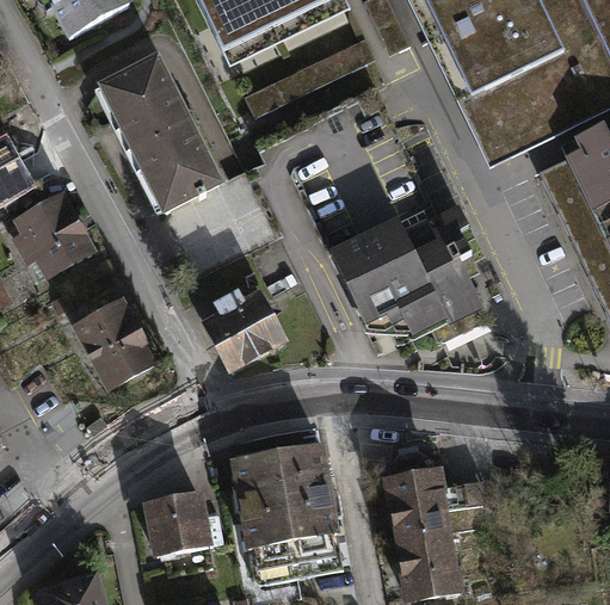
[(43,0),(65,41),(130,4),(128,0),(43,0)]
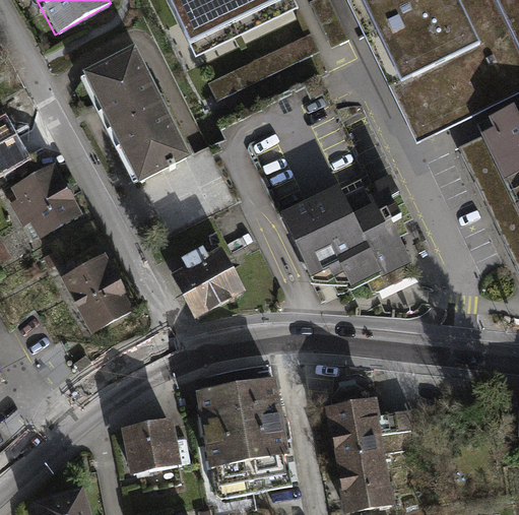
[(167,0),(185,37),(261,0),(167,0)]
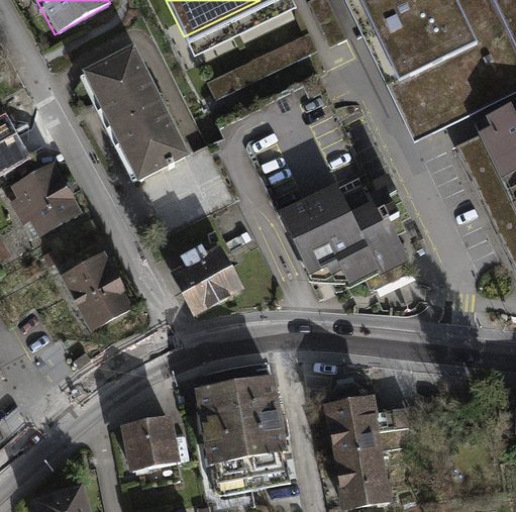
[(313,3),(329,45),(346,39),(331,0),(321,0),(313,3)]
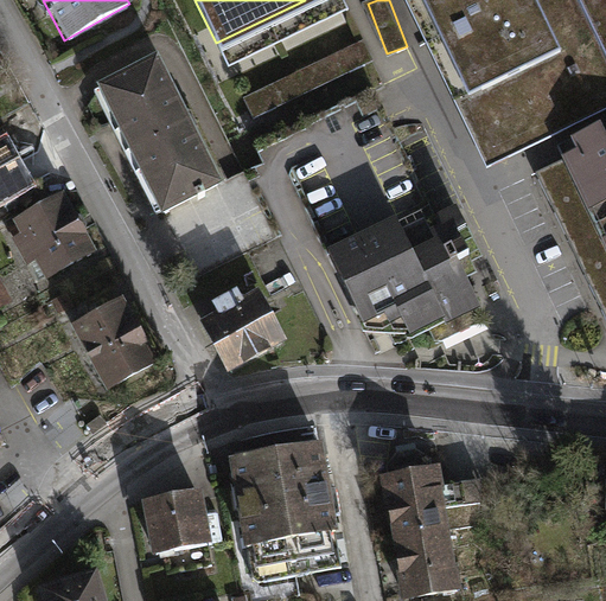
[(406,0),(485,162),(605,104),(605,0),(406,0)]
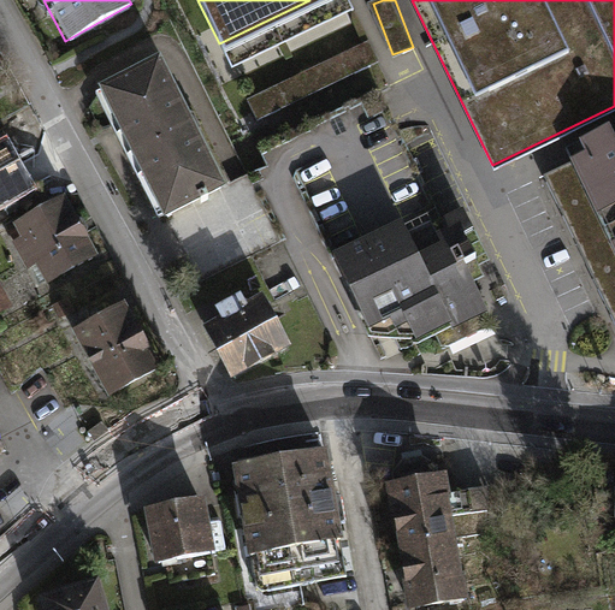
[(165,31),(90,70),(166,214),(241,176),(165,31)]
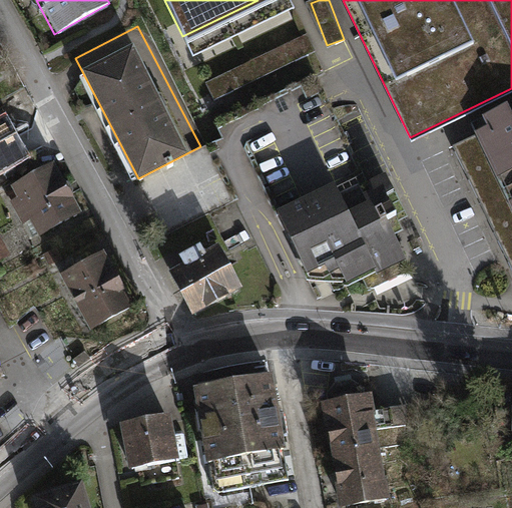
[(308,31),(207,80),(215,98),(317,48),(308,31)]
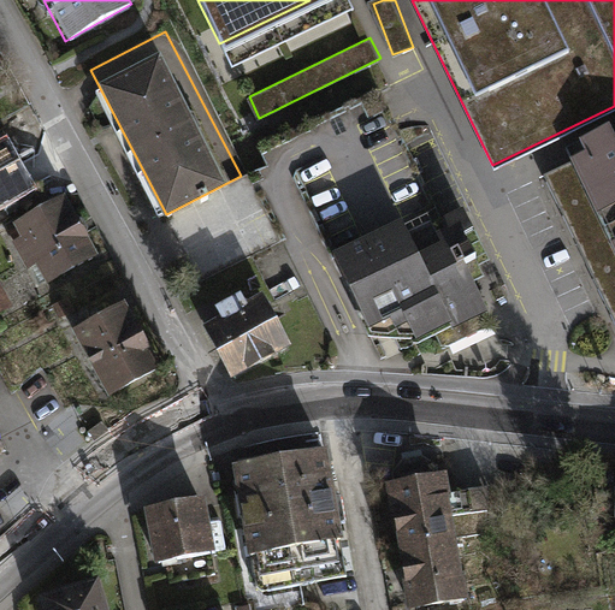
[(614,130),(610,120),(565,143),(572,155),(543,170),(608,306),(614,301),(614,130)]
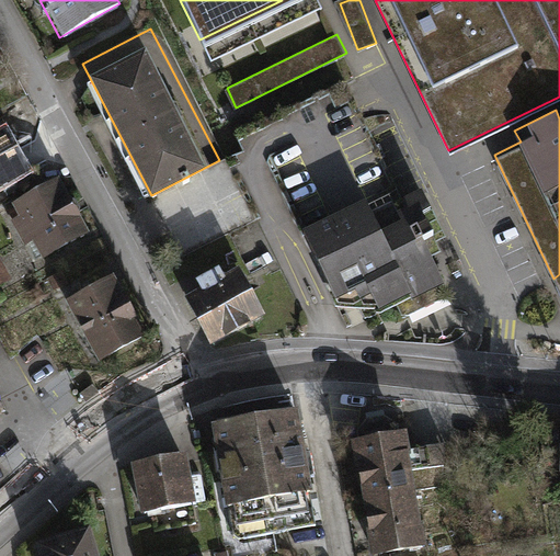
[(58,174),(11,201),(19,213),(10,217),(24,244),(35,237),(46,257),(90,231),(58,174)]
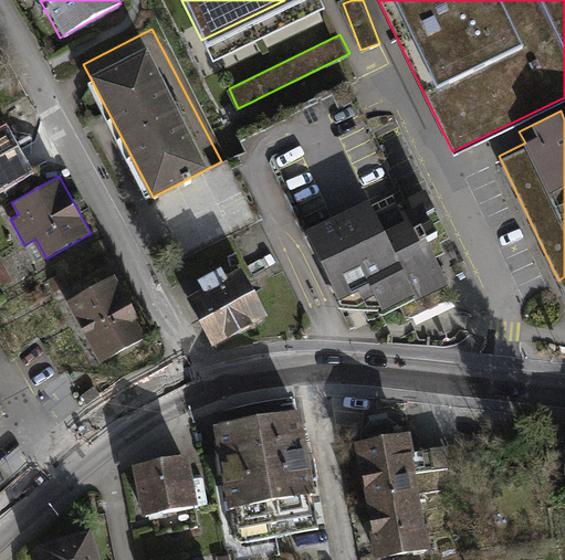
[(395,199),(374,209),(368,200),(305,229),(339,302),(356,304),(364,300),(365,304),(380,305),(382,309),(446,280),(433,254),(443,250),(425,211),(432,208),(425,190),(406,199),(409,207),(401,211),(395,199)]
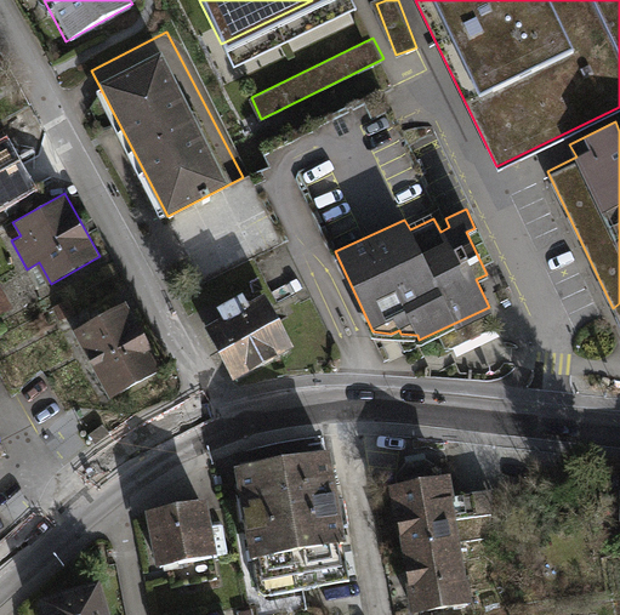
[(0,313),(11,307),(0,285),(0,313)]
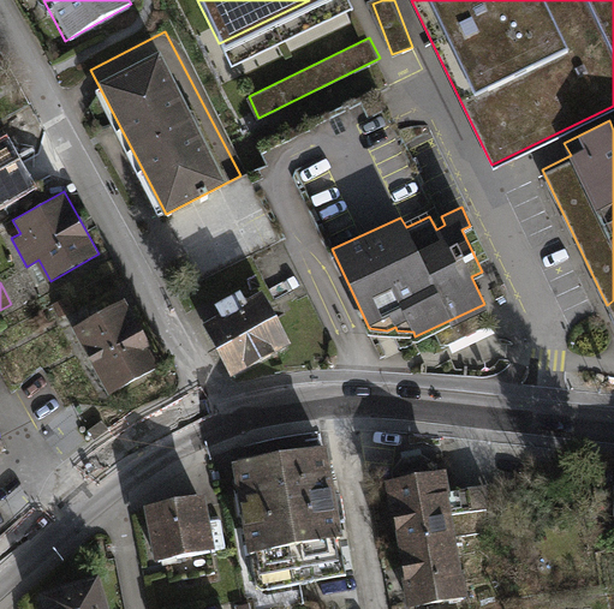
[(203,326),(231,376),(287,346),(258,294),(243,303),(237,292),(210,306),(216,317),(203,326)]
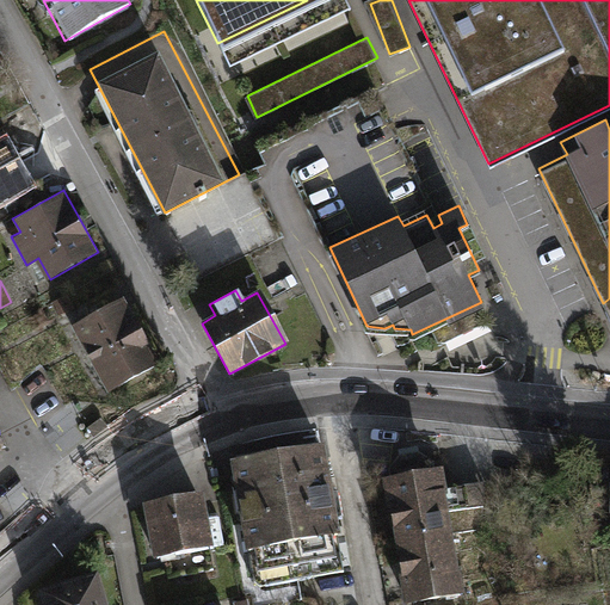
[(124,300),(72,327),(108,394),(160,365),(124,300)]
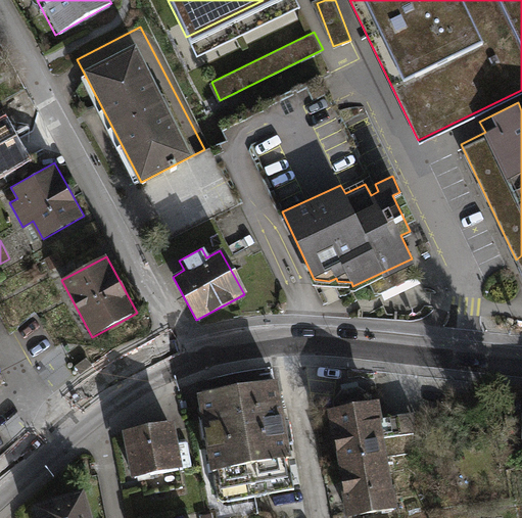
[(278,376),(194,390),(206,470),(214,469),(219,499),(295,486),(278,376)]
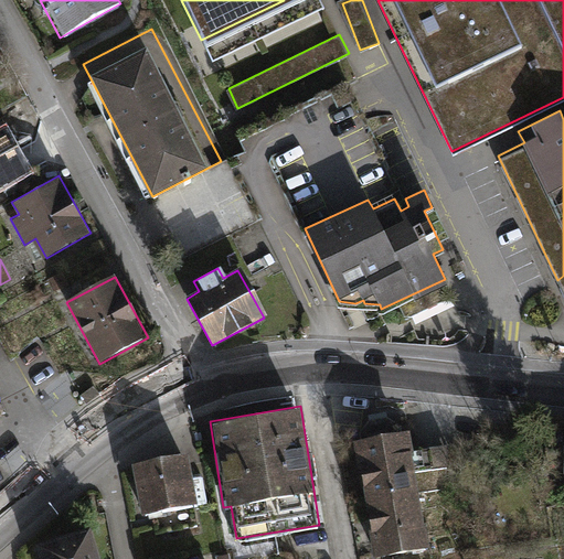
[(360,438),(353,439),(373,558),(428,549),(415,470),(446,464),(448,441),(411,447),(408,430),(402,431),(401,422),(386,414),(368,417),(359,429),(360,438)]
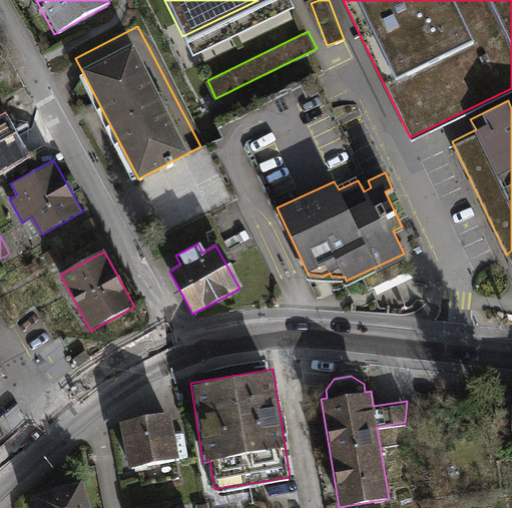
[(511,382),(498,381),(496,416),(511,416),(511,422),(511,430),(511,382)]
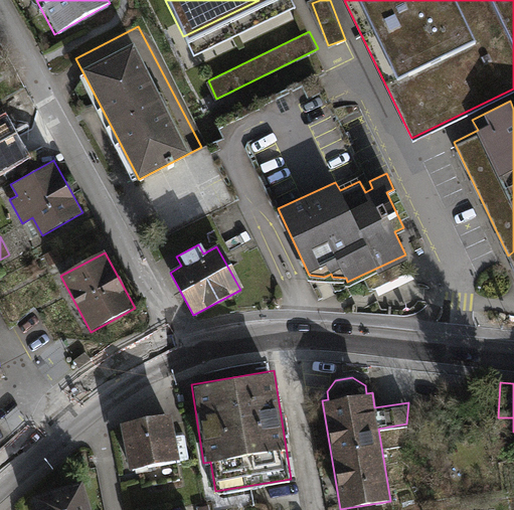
[(169,410),(118,420),(128,469),(179,459),(169,410)]
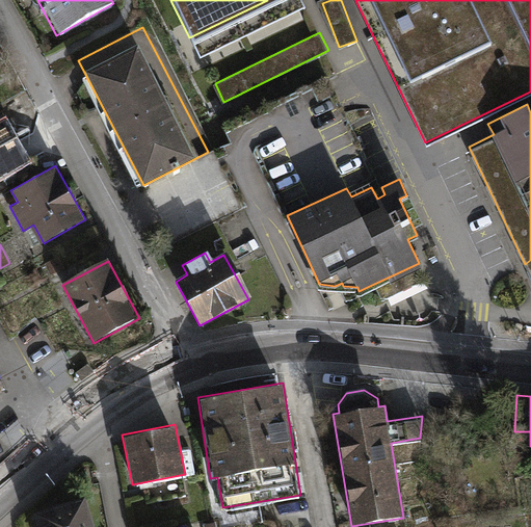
[(94,526),(83,494),(31,510),(35,526),(94,526)]
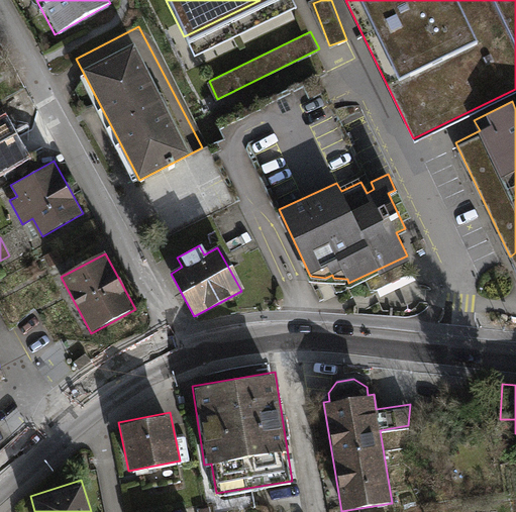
[(210,511),(209,503),(197,506),(198,511),(210,511)]
